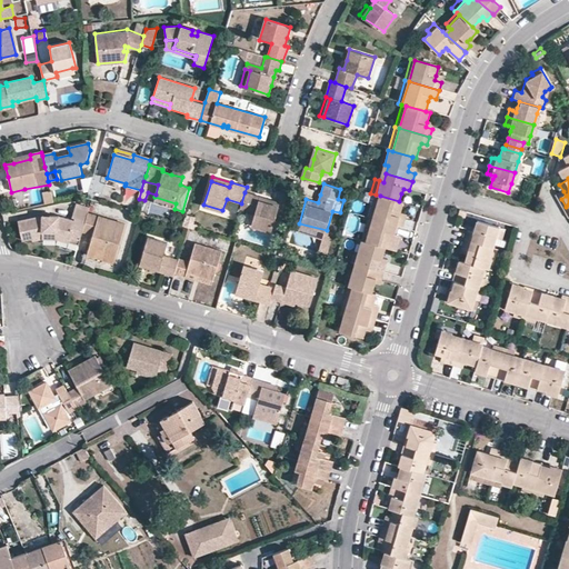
[(28,198),(25,189),(11,192),(12,201),(28,198)]
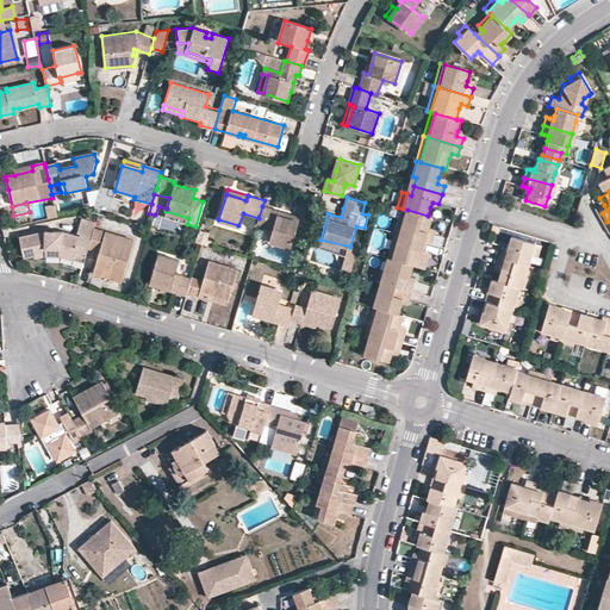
[(54,205),(47,207),(49,219),(57,217),(54,205)]
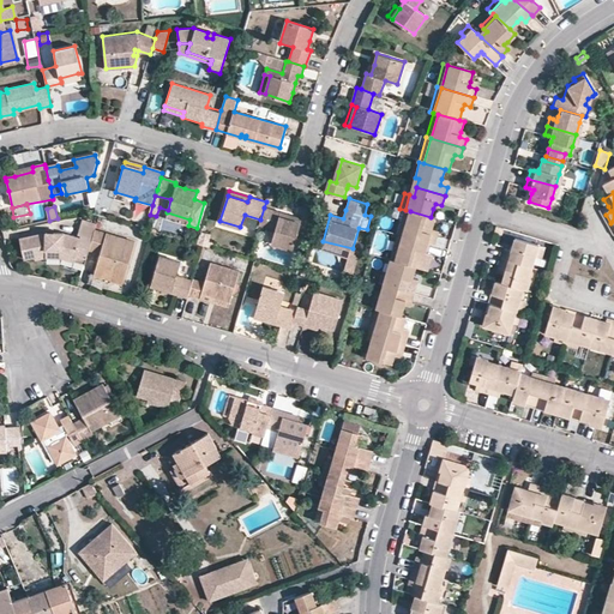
[(281,212),(264,208),(260,220),(259,224),(275,229),(271,242),(293,248),(301,222),(281,215),(281,212)]
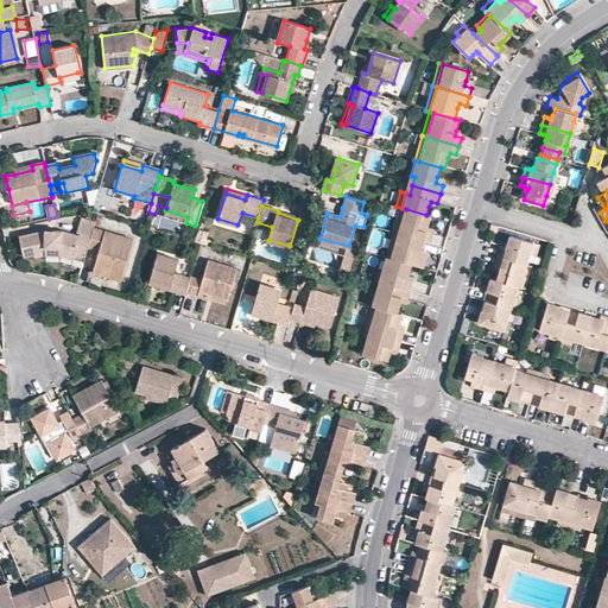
[(398,234),(406,209),(401,208),(393,233),(398,234)]
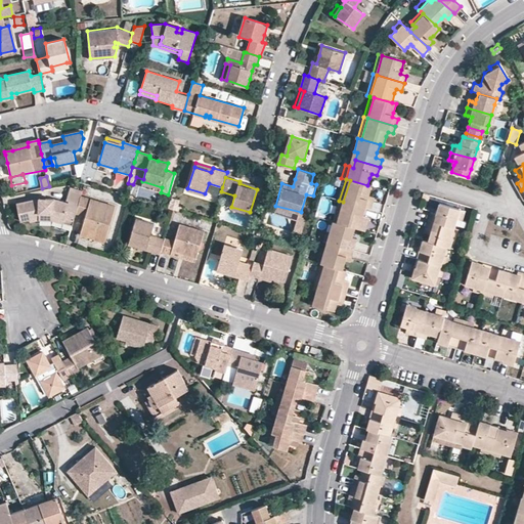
[(372,186),(367,185),(350,180),(343,202),(370,210),(374,202),(367,201),(368,197),(372,186)]
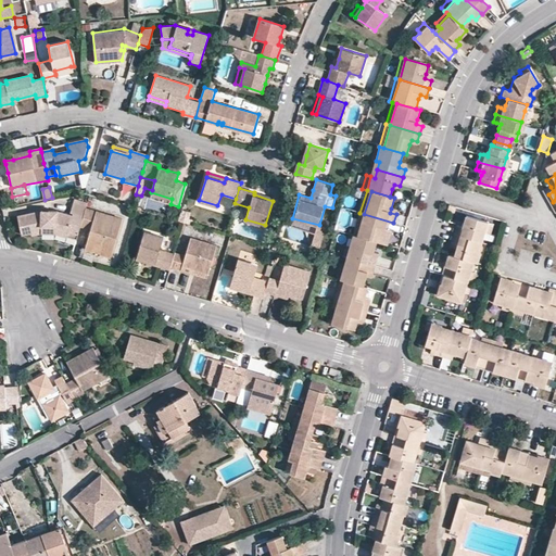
[(171,204),(172,199),(151,192),(150,198),(171,204)]
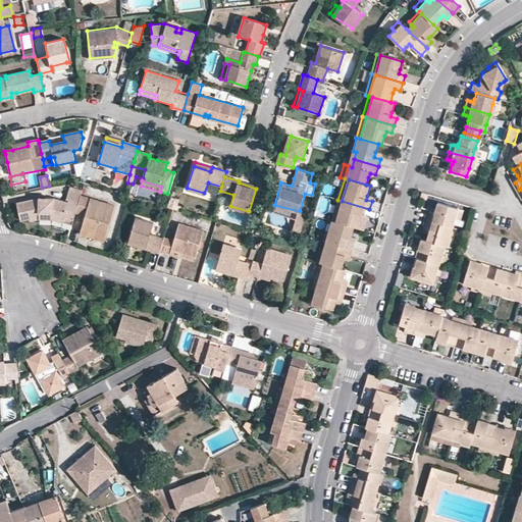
[(116,206),(82,196),(80,203),(76,212),(86,215),(83,228),(107,236),(116,206)]
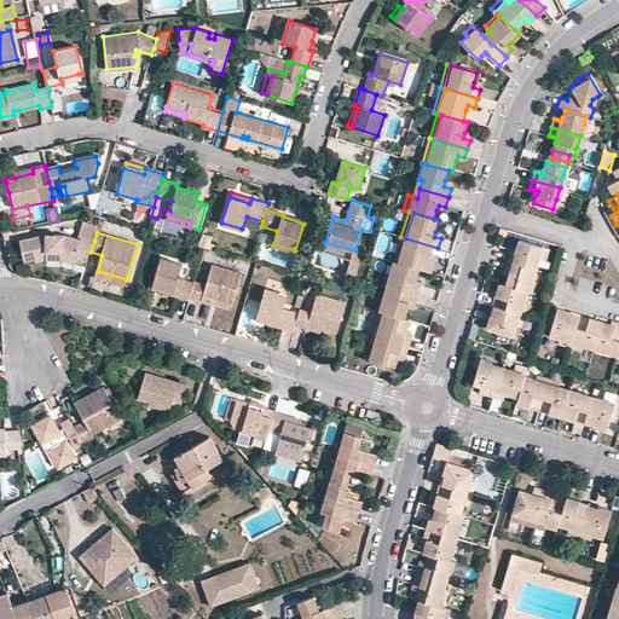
[(213,237),(202,233),(198,246),(206,248),(214,250),(215,246),(210,244),(213,237)]
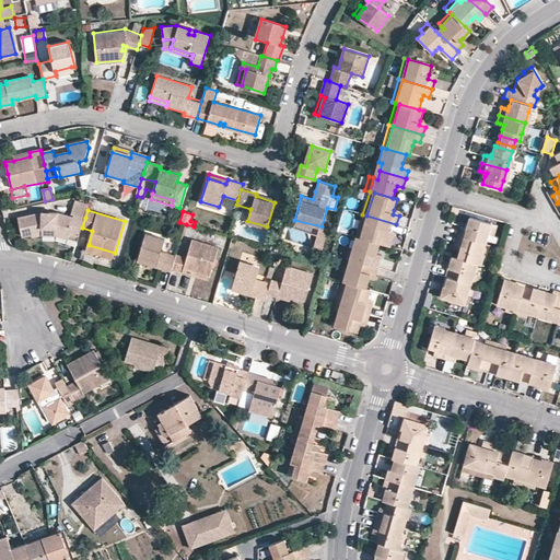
[(48,218),(43,217),(39,217),(38,214),(20,219),(23,236),(32,234),(42,232),(43,235),(57,236),(58,230),(69,234),(79,237),(82,228),(85,218),(74,214),(73,218),(57,213),(49,212),(48,218)]
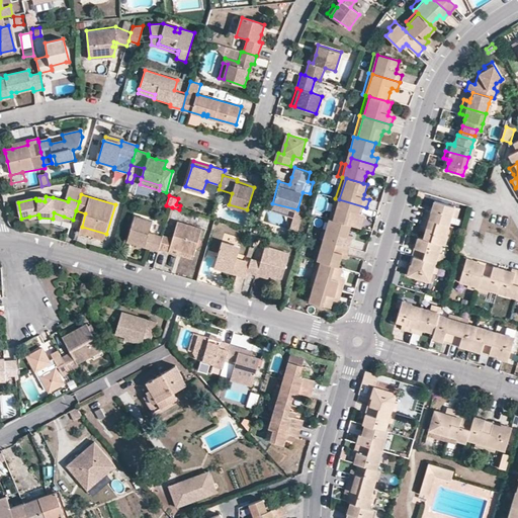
[(339,199),(335,198),(329,219),(333,221),(339,199)]
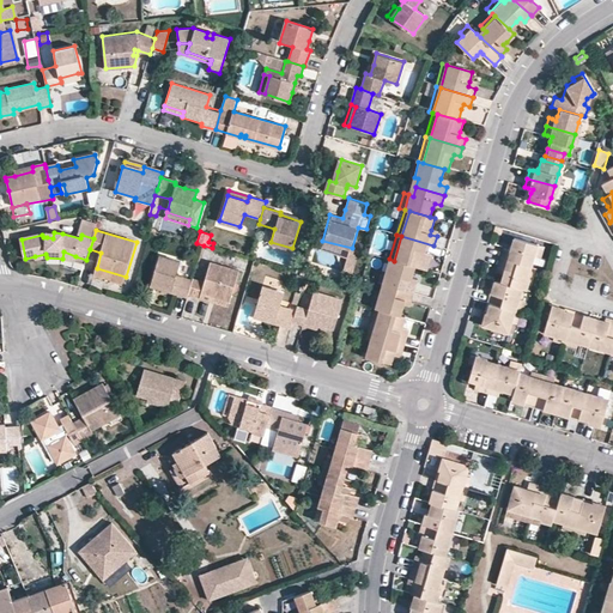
[(434,246),(401,236),(394,261),(416,267),(420,268),(423,259),(424,254),(431,256),(434,246)]
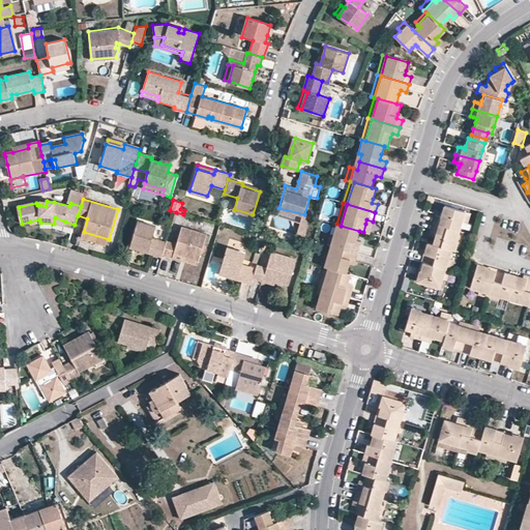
[(466,223),(468,213),(447,206),(444,216),(438,215),(436,224),(462,231),(465,223),(466,223)]
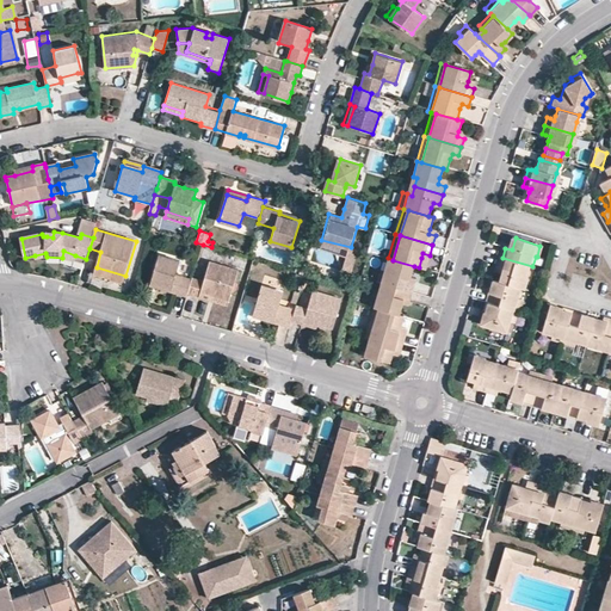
[(360,251),(351,248),(345,271),(353,273),(360,251)]
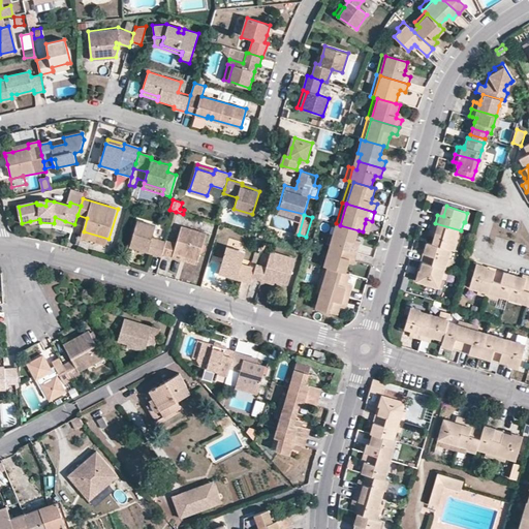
[(370,225),(372,221),(366,219),(365,223),(363,231),(369,234),(370,225)]
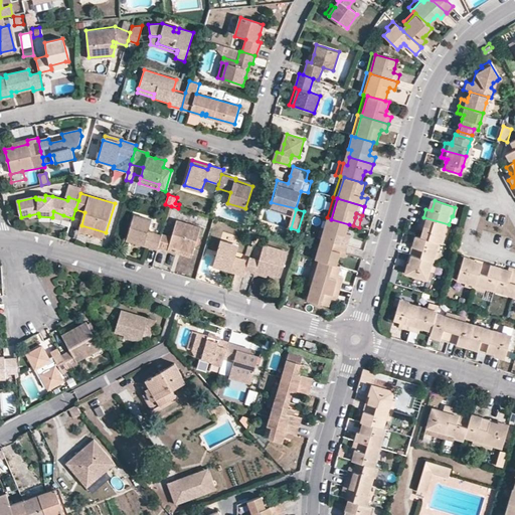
[(159,247),(162,235),(149,232),(152,220),(135,215),(128,238),(146,242),(144,246),(158,251),(159,247)]
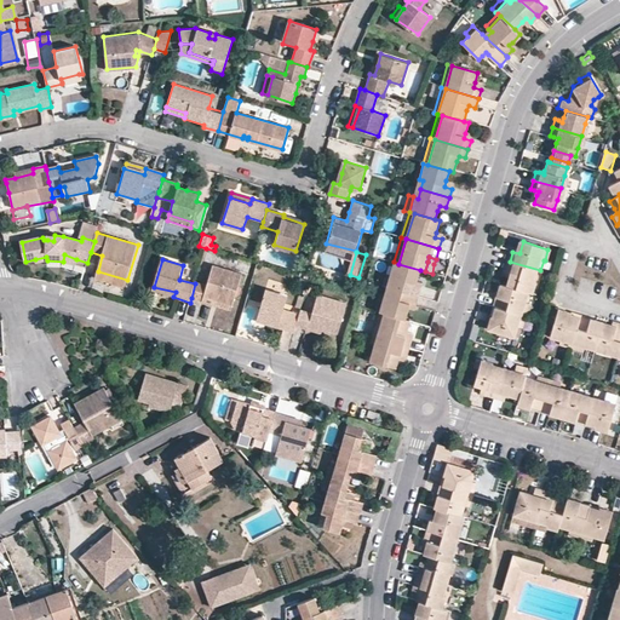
[(390,279),(394,262),(389,260),(384,276),(390,279)]
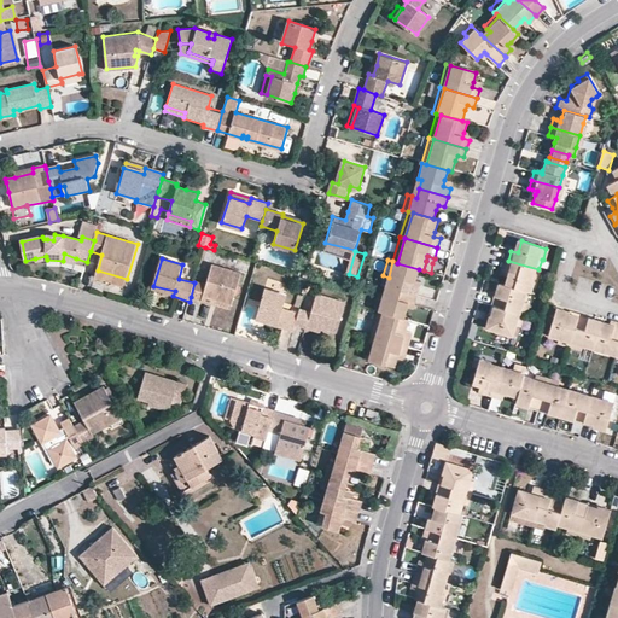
[(419,269),(397,263),(392,261),(389,278),(394,279),(390,287),(419,296),(421,287),(414,285),(415,280),(419,269)]
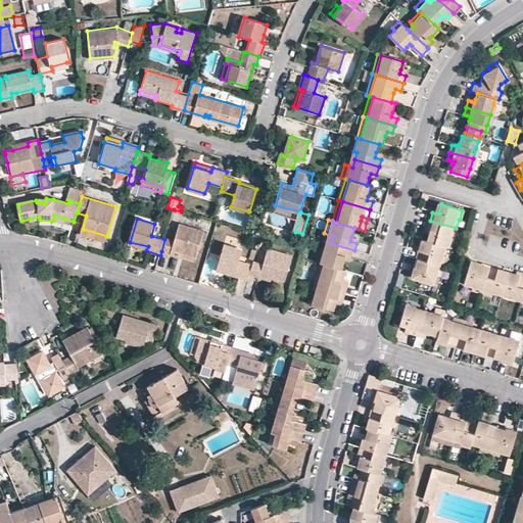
[(453,240),(456,228),(430,221),(428,229),(433,231),(431,236),(429,242),(447,248),(452,248),(454,240),(453,240)]
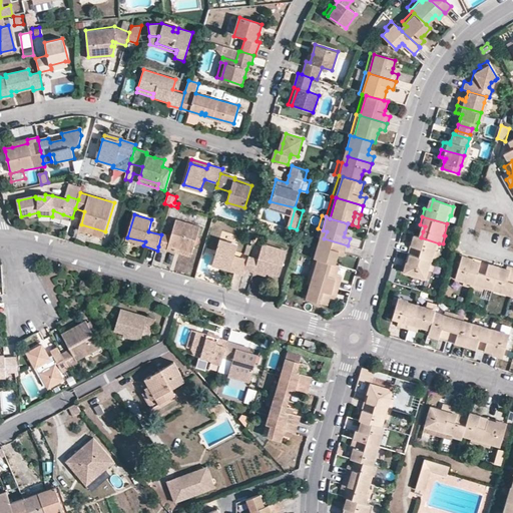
[(172,236),(162,233),(161,234),(158,246),(168,249),(170,245),(176,248),(192,253),(200,226),(177,219),(172,236)]
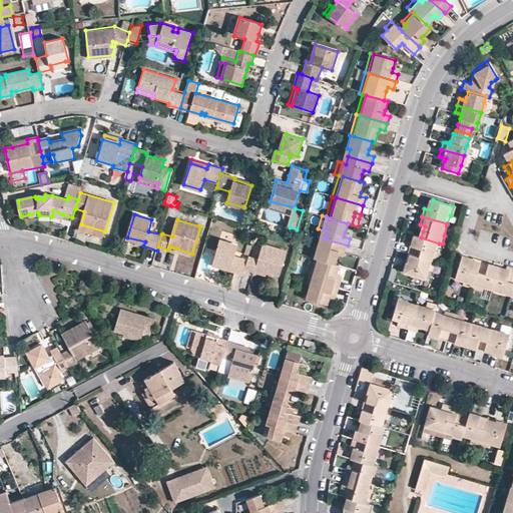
[(105,231),(81,224),(79,229),(103,236),(105,231)]
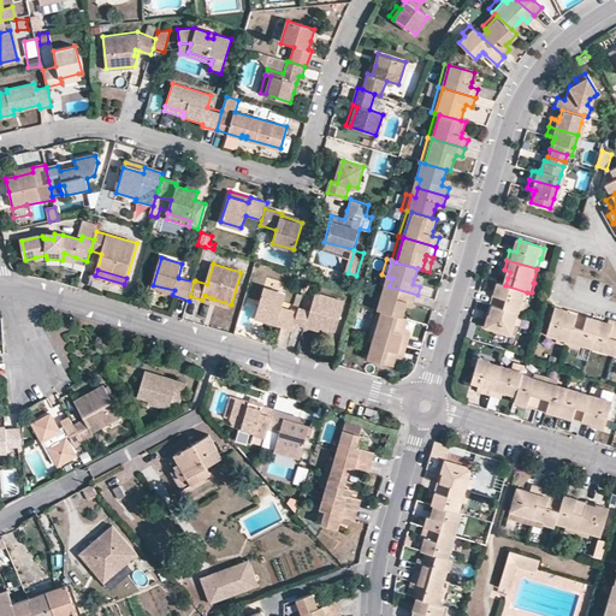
[(527,292),(505,285),(499,284),(492,307),(517,314),(521,304),(523,306),(527,292)]
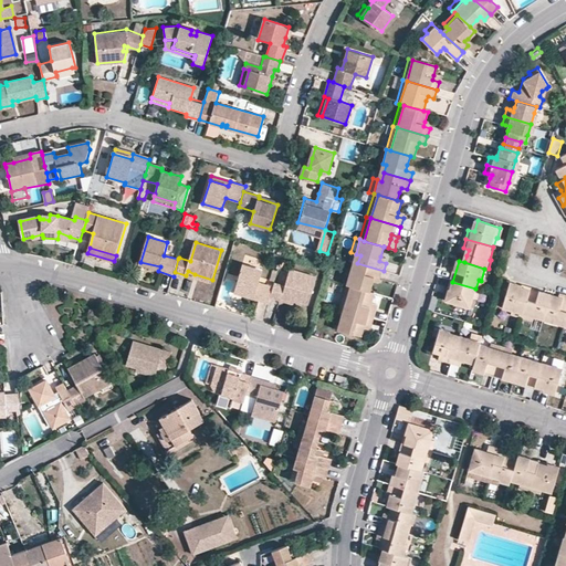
[(160,266),(140,262),(139,265),(158,271),(160,266)]
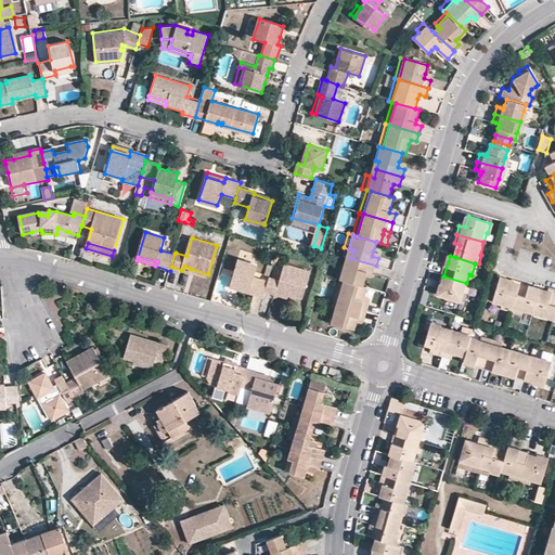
[(376,266),(350,258),(348,266),(344,265),(339,280),(345,281),(363,286),(366,276),(368,272),(373,273),(376,266)]
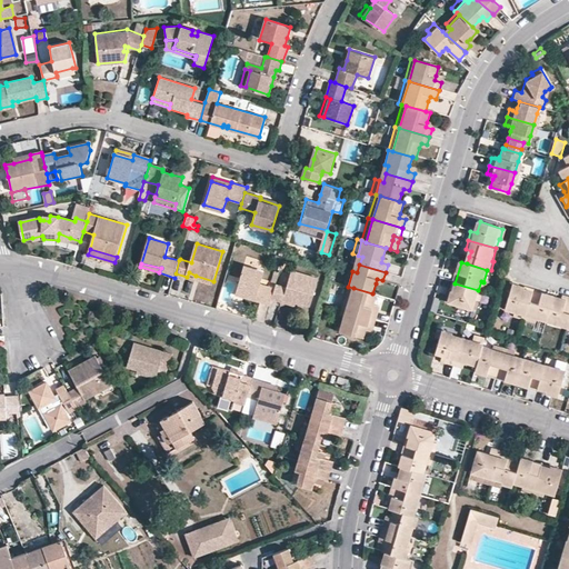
[(272,299),(276,287),(261,283),(266,271),(246,266),(238,291),(256,297),(255,299),(271,305),(272,299)]
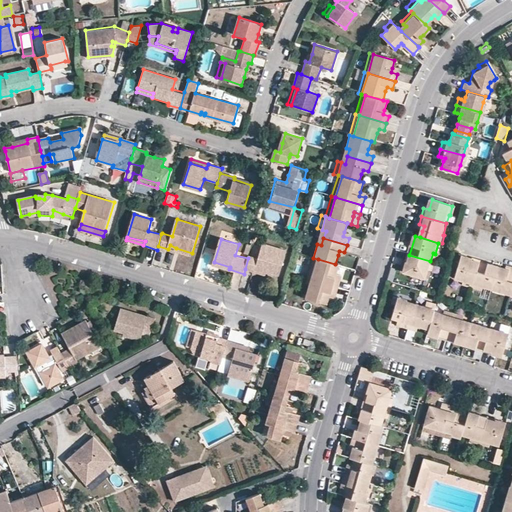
[(313,258),(317,244),(313,243),(309,256),(313,258)]
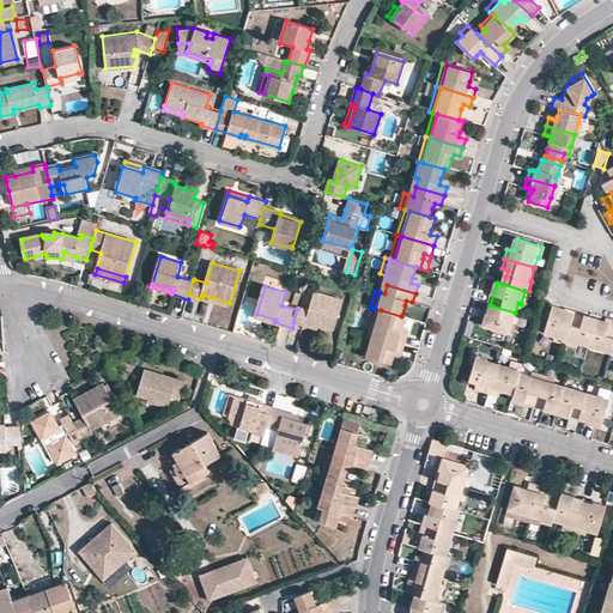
[(311,310),(298,307),(297,309),(293,322),(305,326),(308,320),(320,325),(319,329),(335,329),(344,301),(316,293),(311,310)]
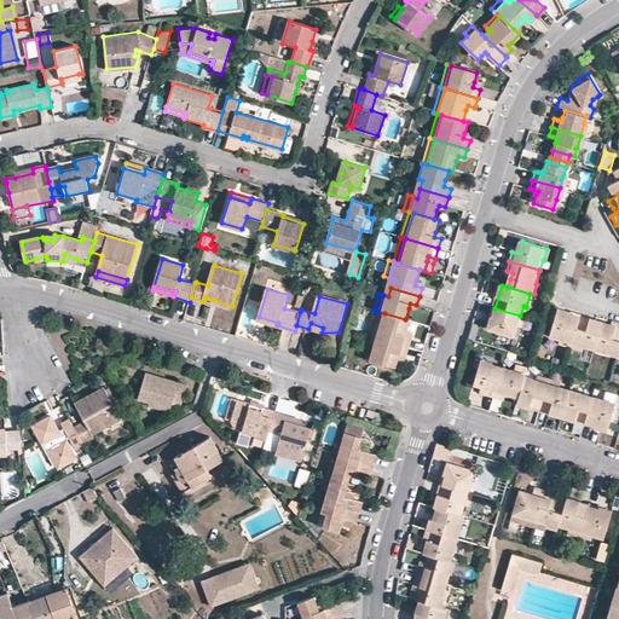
[(518,324),(520,316),(495,308),(489,331),(514,339),(519,324),(518,324)]
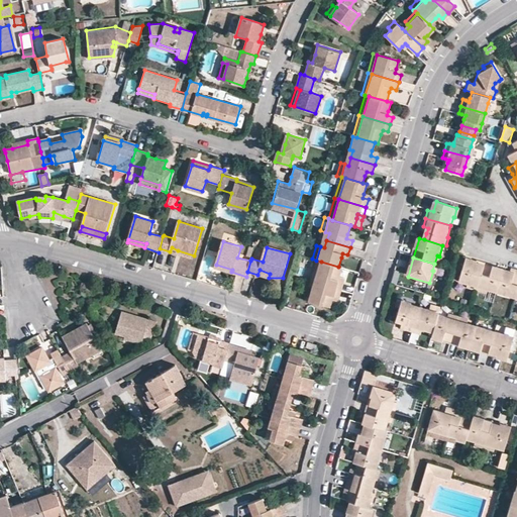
[(479,285),(485,265),(468,260),(460,282),(470,285),(471,285),(471,282),(479,285)]
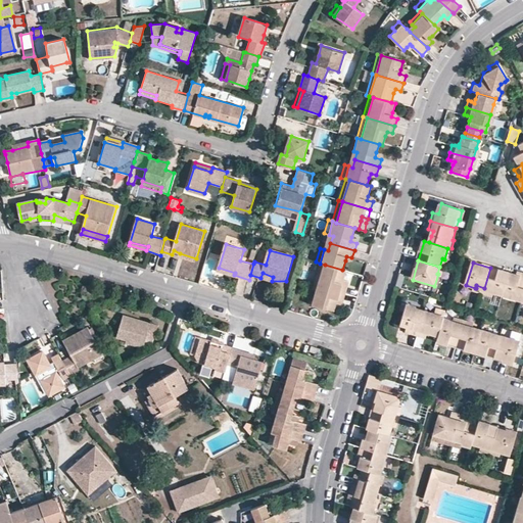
[(319,285),(325,265),(320,264),(314,283),(319,285)]
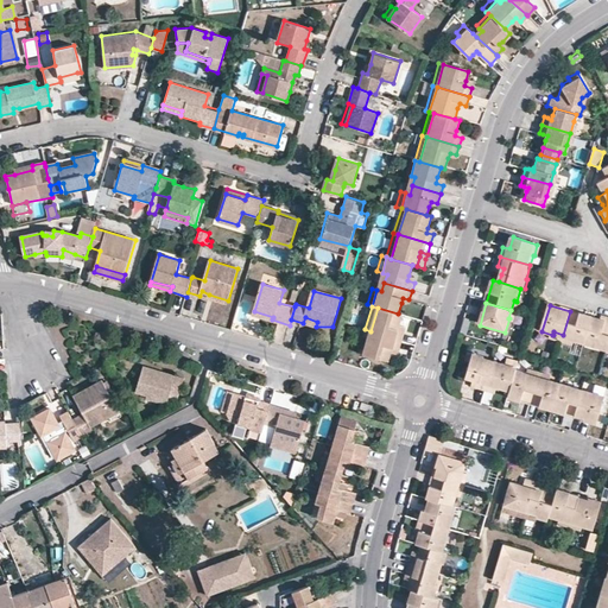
[(401,315),(398,314),(378,308),(371,331),(401,340),(404,331),(398,330),(399,325),(401,315)]
